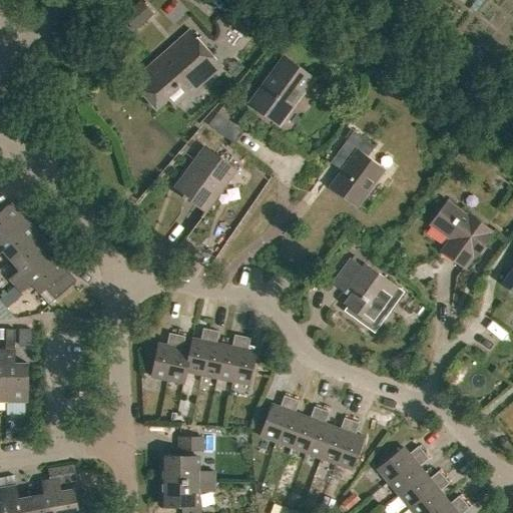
[(140,1),(121,17),(134,31),(152,15),(140,1)]
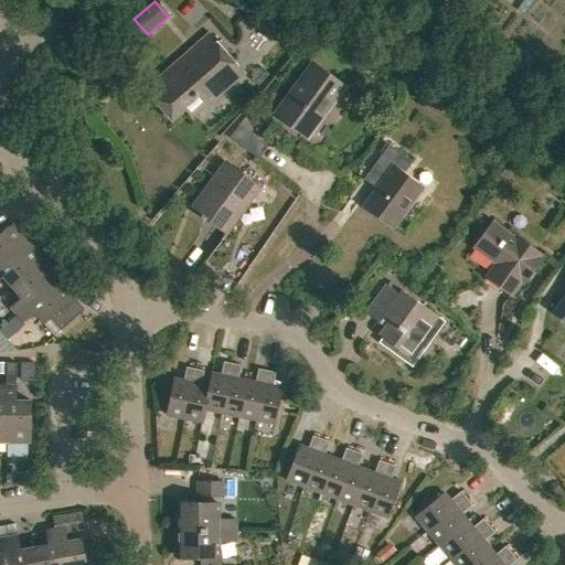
[(244,74),(209,34),(167,70),(171,76),(149,96),(171,121),(184,110),(192,119),(244,74)]
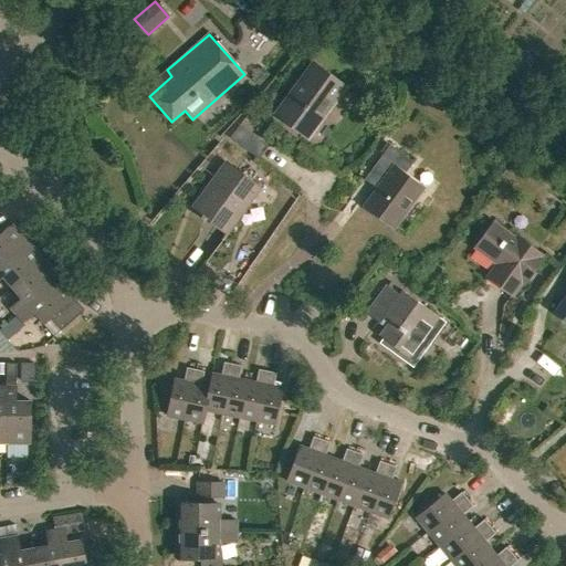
[(278,113),(308,136),(342,91),(311,67),(278,113)]
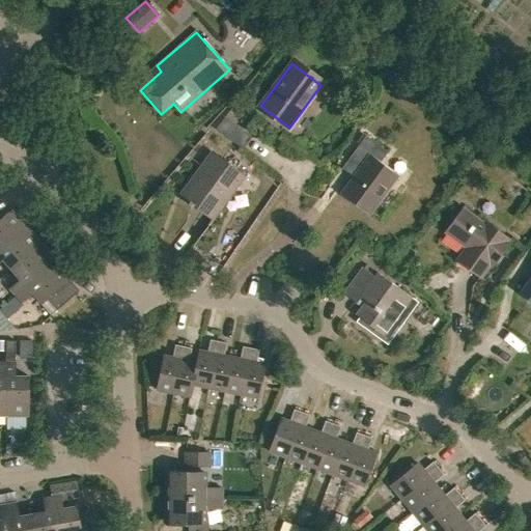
[(388,152),(365,136),(347,161),(359,169),(342,193),(369,213),(395,178),(378,166),(388,152)]
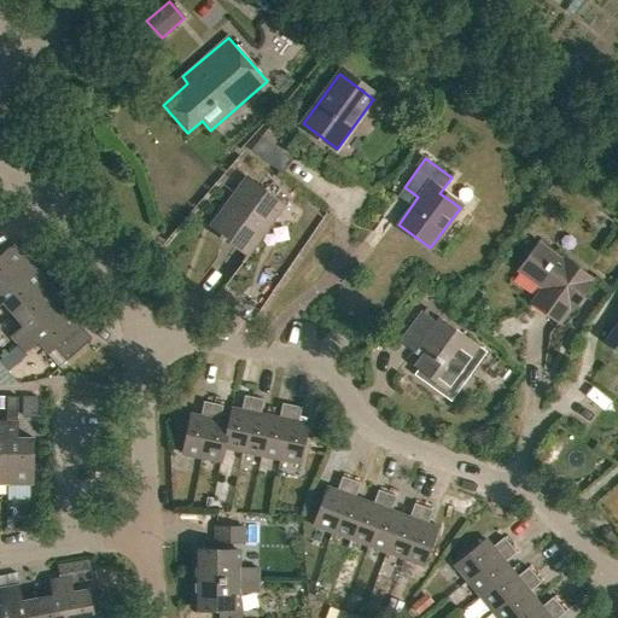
[(211,231),(246,256),(284,207),(246,178),(229,200),(232,203),(211,231)]
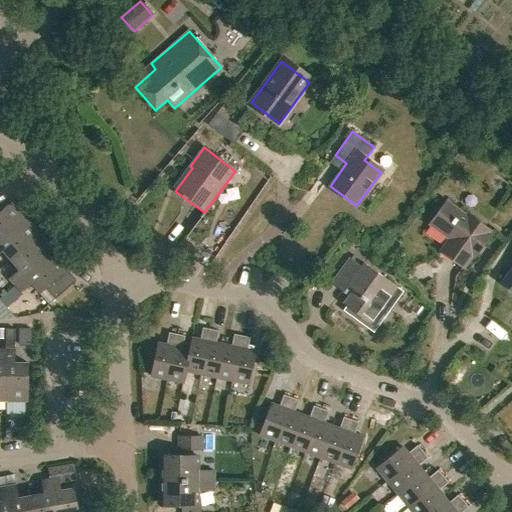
[(440,251),(464,268),(472,257),(473,258),(492,233),(466,214),(465,215),(446,202),(429,226),(448,240),(440,251)]
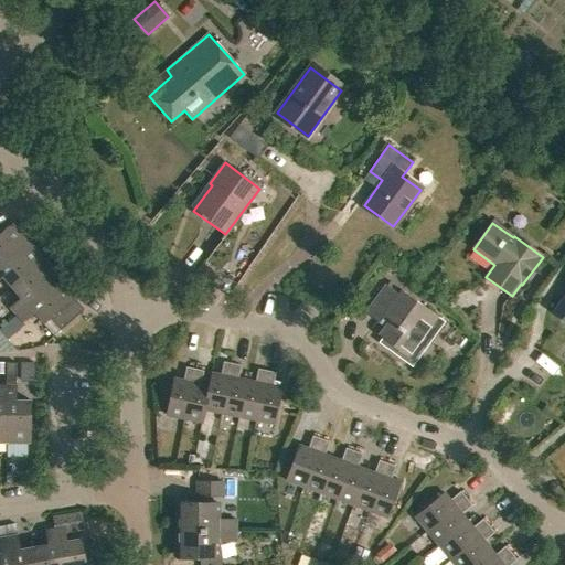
[(0,266),(28,243),(12,225),(0,234),(0,266)]
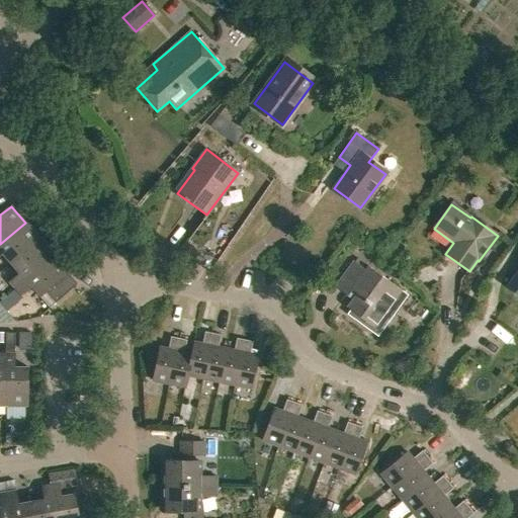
[(11,264),(39,240),(25,223),(0,244),(0,256),(2,254),(11,264)]
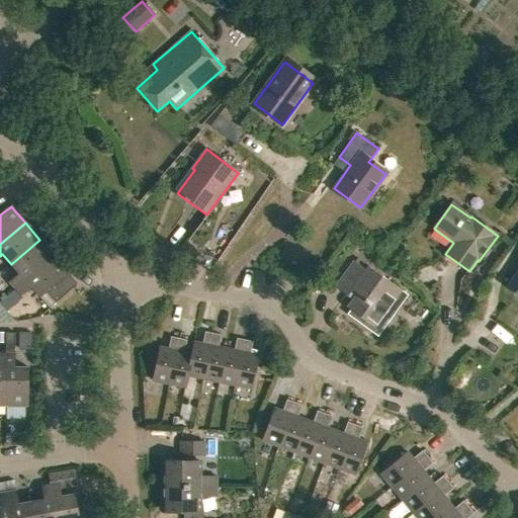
[(8,283),(14,290),(54,256),(39,240),(11,264),(19,273),(8,283)]
